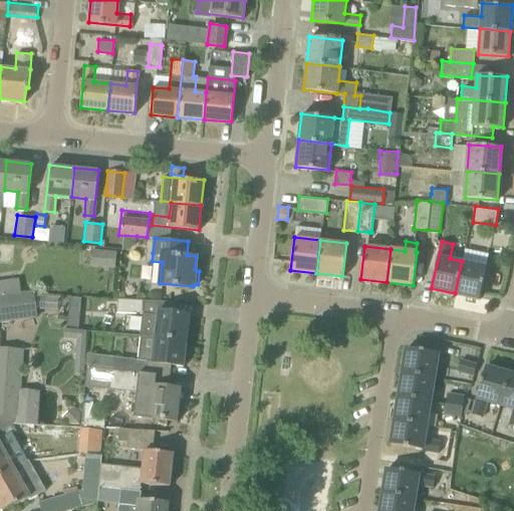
[(103,264),(103,251),(91,250),(90,263),(103,264)]
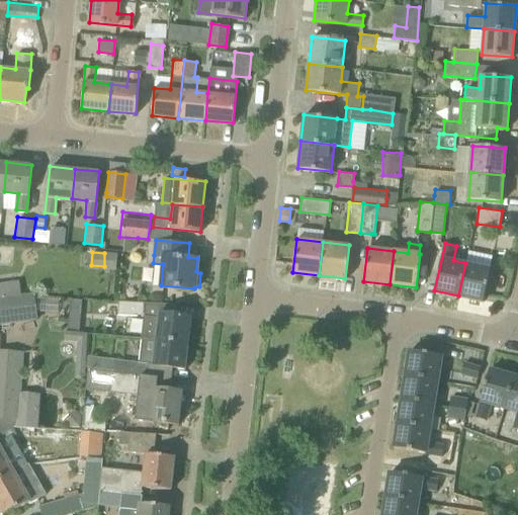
[(465,263),(458,295),(483,301),(490,267),(465,263)]
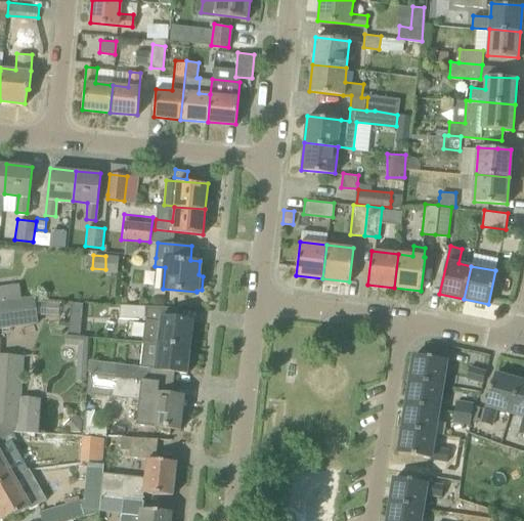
[(0,301),(0,327),(37,322),(34,297),(0,301)]
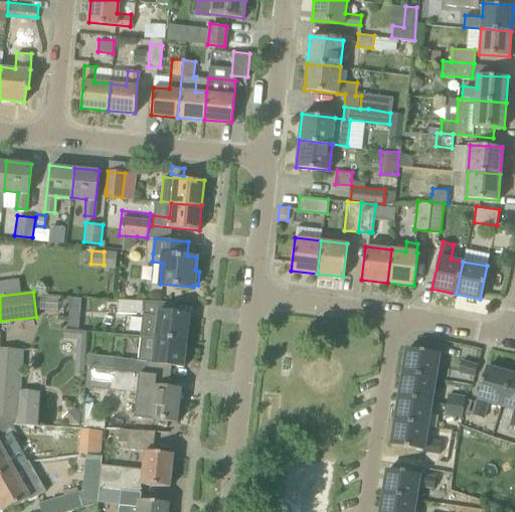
[(78,328),(80,297),(64,296),(62,335),(76,336),(74,370),(86,371),(88,328),(78,328)]
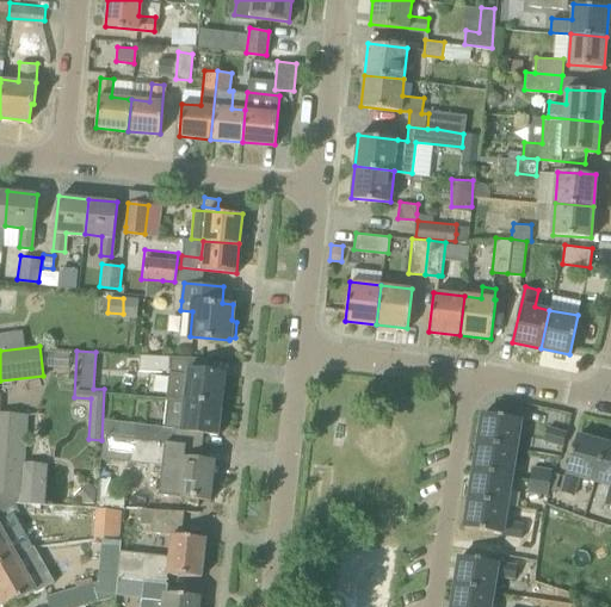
[(139,369),(168,371),(171,355),(140,353),(139,369)]
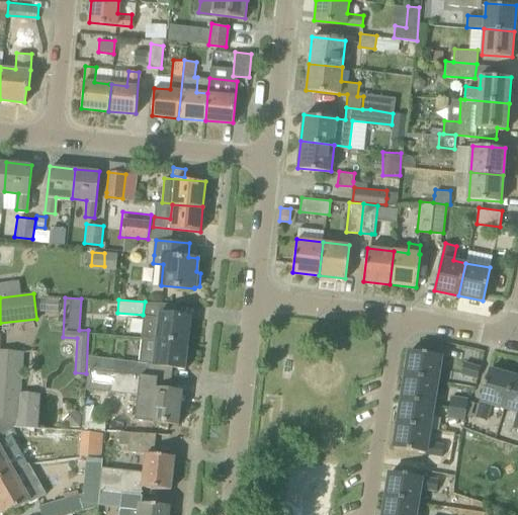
[(158,313),(155,339),(188,343),(191,316),(158,313)]
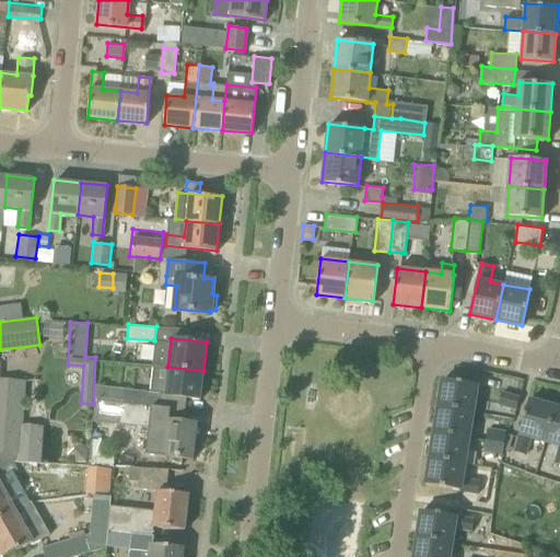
[(159,406),(160,394),(200,398),(203,371),(167,367),(153,364),(151,392),(124,389),(123,402),(159,406)]
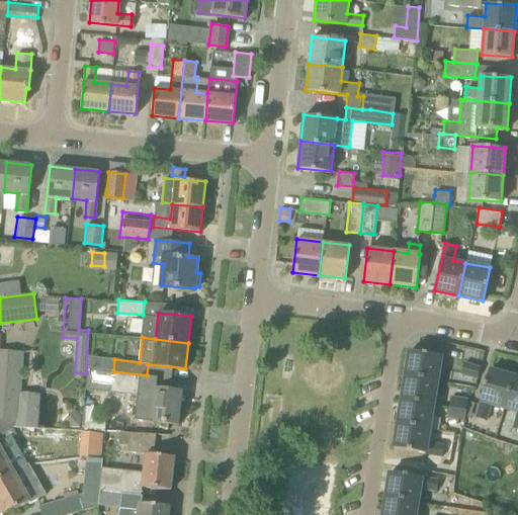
[(0,417),(17,418),(22,352),(0,350),(0,417)]
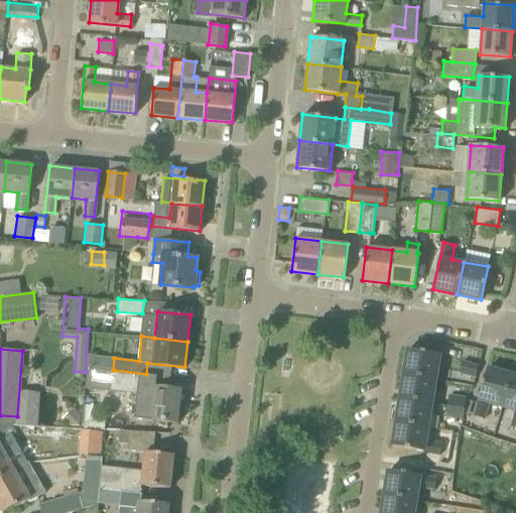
[(403,373),(435,378),(439,354),(407,349),(403,373)]
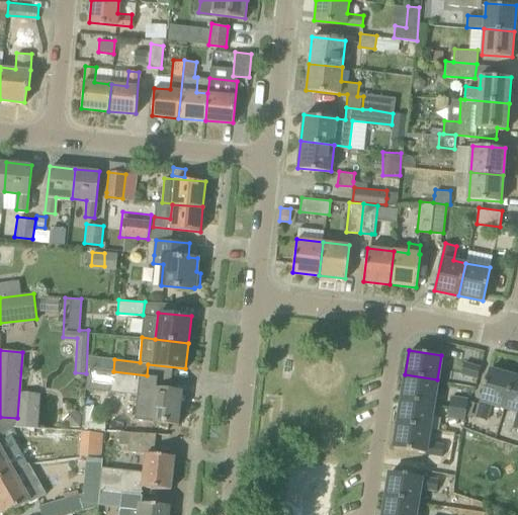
[(481,365),(463,361),(460,373),(478,377),(481,365)]
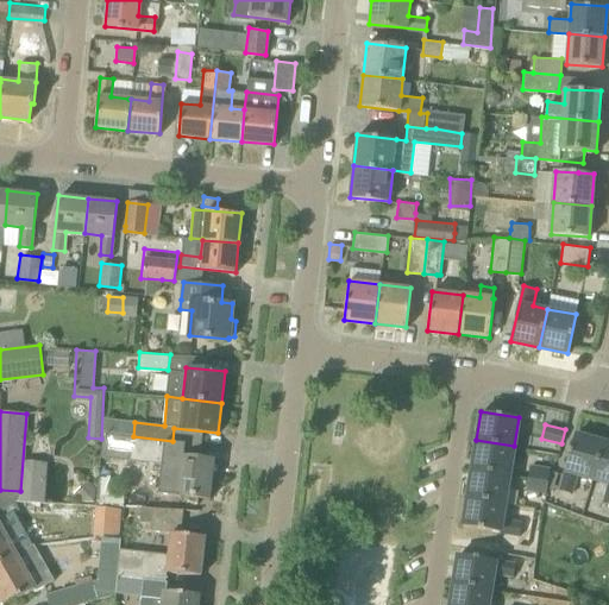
[(115,433),(115,453),(131,453),(131,433),(115,433)]
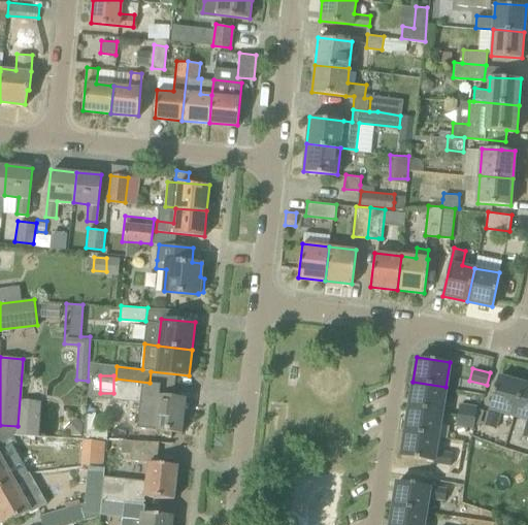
[(514,416),(523,383),(498,375),(485,424),(495,427),(500,412),(514,416)]
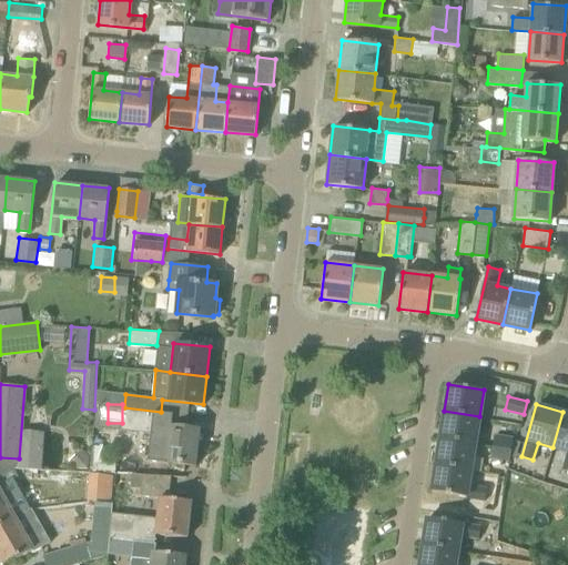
[(159,424),(161,412),(124,407),(121,429),(150,432),(149,440),(150,440),(148,460),(165,462),(195,464),(200,429),(159,424)]
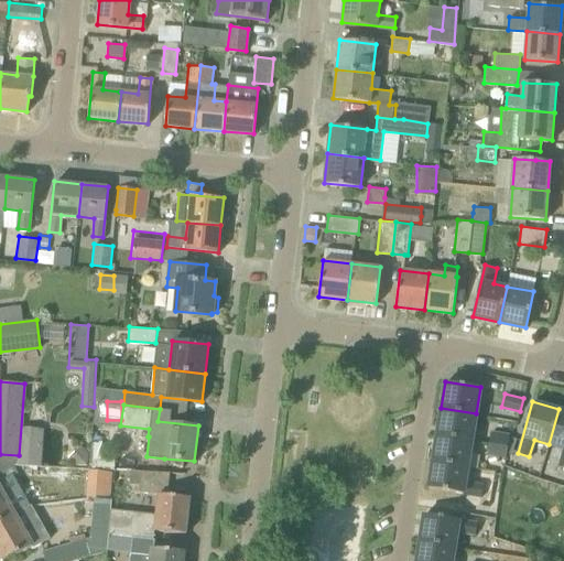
[(437,434),(472,440),(476,413),(441,408),(437,434)]
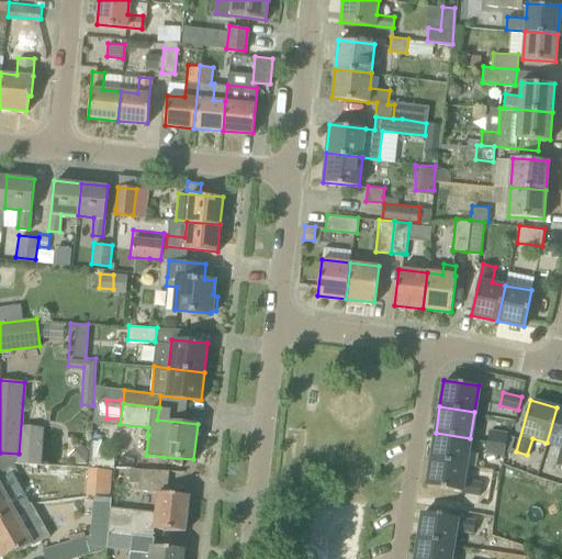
[(561,409),(557,407),(547,443),(561,447),(557,464),(561,465),(561,409)]
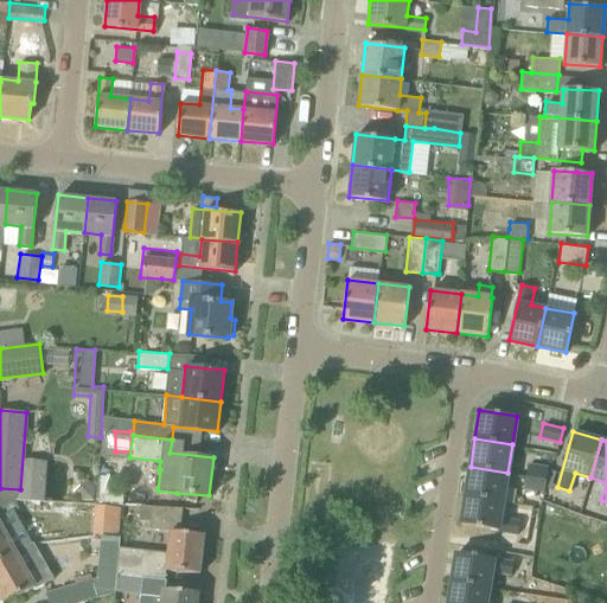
[(528,462),(526,475),(547,479),(548,468),(548,466),(528,462)]
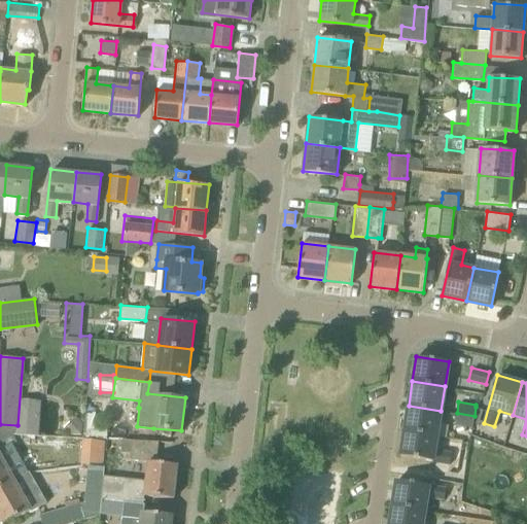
[(409,406),(405,430),(436,435),(441,411),(409,406)]
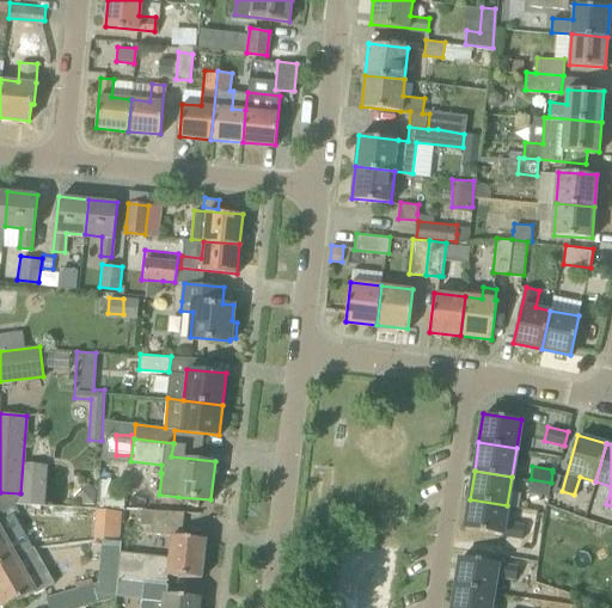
[(549,496),(549,490),(551,483),(531,479),(528,492),(549,496)]
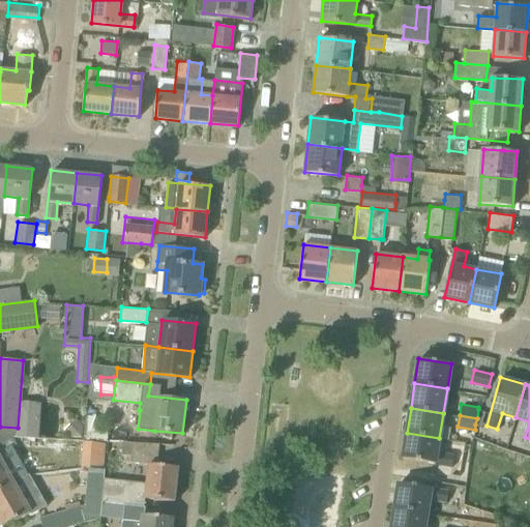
[(437,451),(439,438),(407,433),(403,458),(451,466),(453,455),(437,451)]
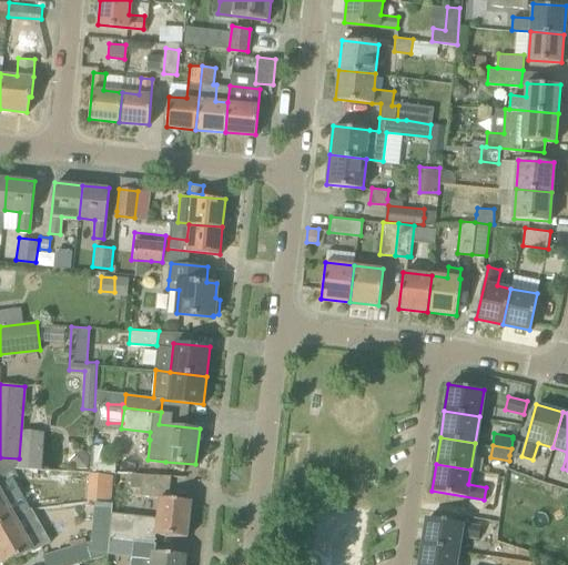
[(90,497),(111,498),(112,473),(91,472),(90,497)]
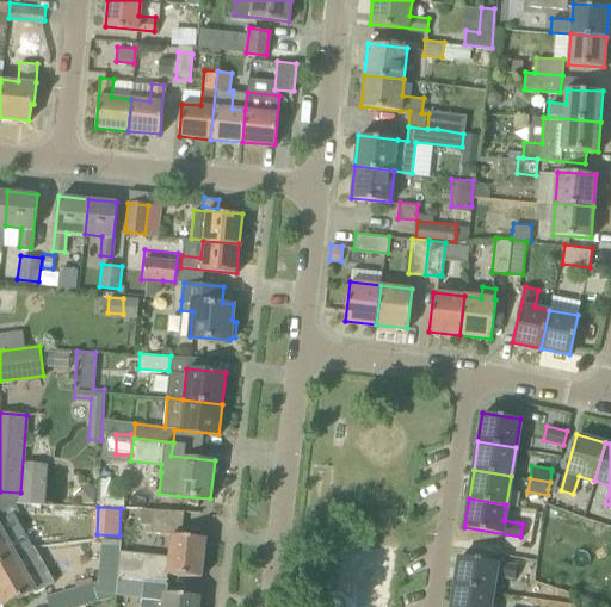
[(166,582),(167,574),(202,576),(205,538),(181,536),(184,511),(154,509),(150,532),(171,534),(168,556),(119,550),(117,577),(142,580),(166,582)]
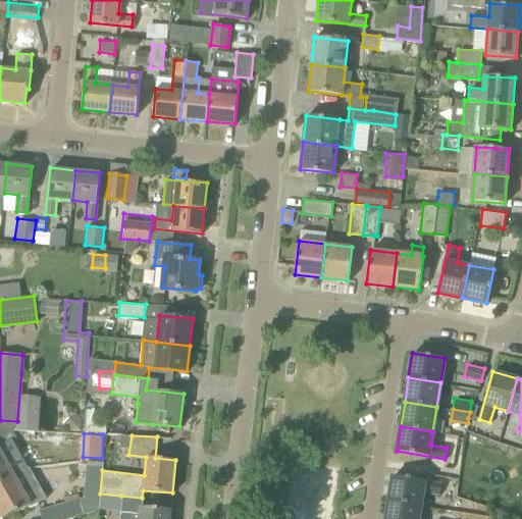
[(18,450),(16,451),(10,438),(0,444),(0,481),(12,475),(12,474),(28,466),(18,450)]
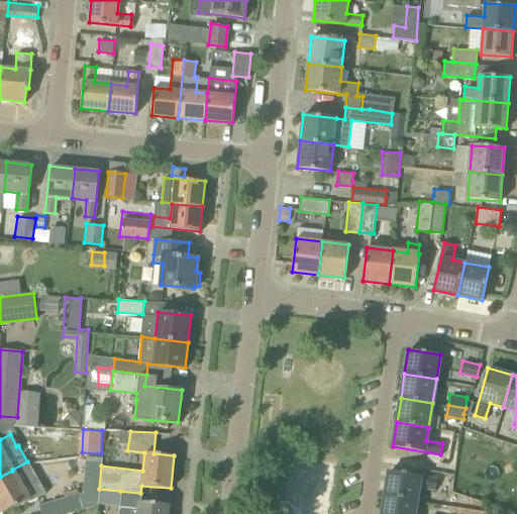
[(437,478),(389,470),(385,495),(416,500),(418,488),(435,490),(437,478)]
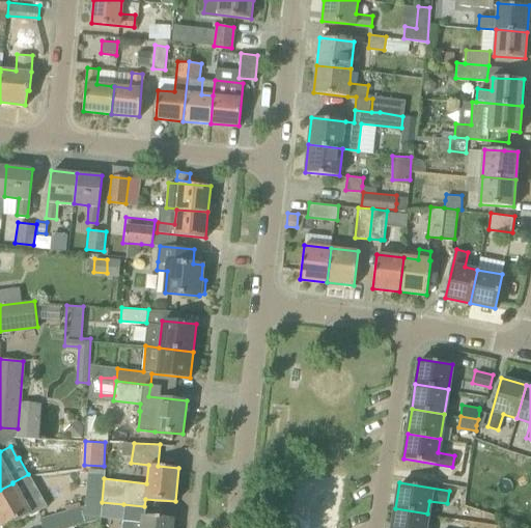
[(12,483),(0,490),(0,520),(3,525),(14,519),(16,521),(29,512),(28,511),(43,503),(35,491),(21,499),(12,483)]
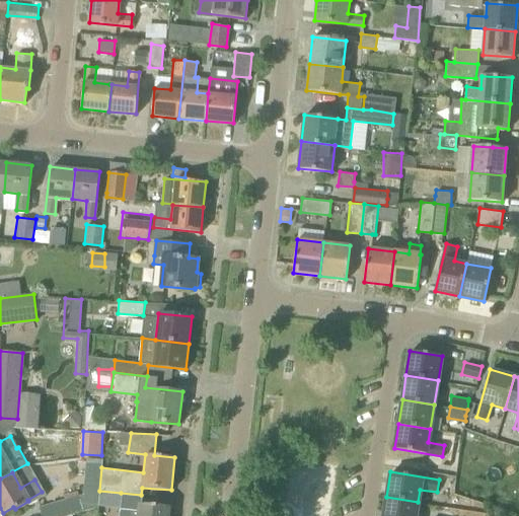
[(42,515),(60,515),(67,514),(83,509),(78,495),(40,506),(42,515)]
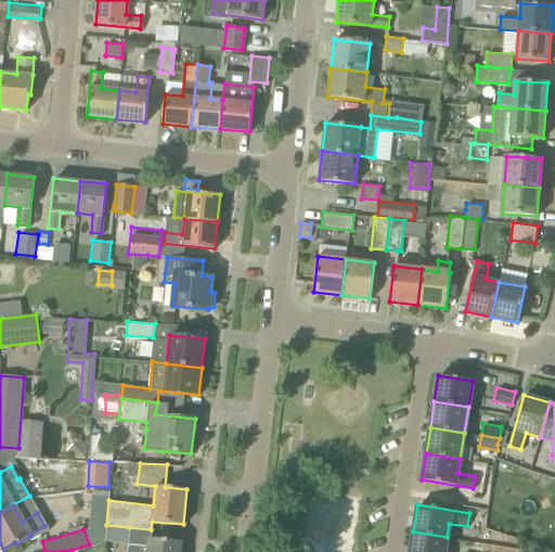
[(444,551),(447,537),(413,531),(409,551),(444,551)]
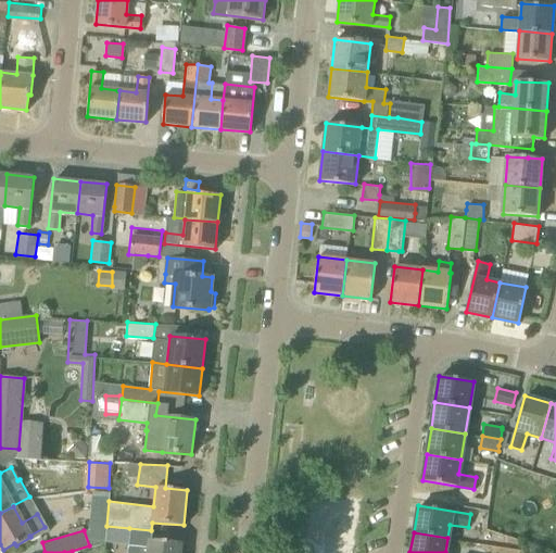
[(179,552),(181,542),(150,539),(148,552),(179,552)]
